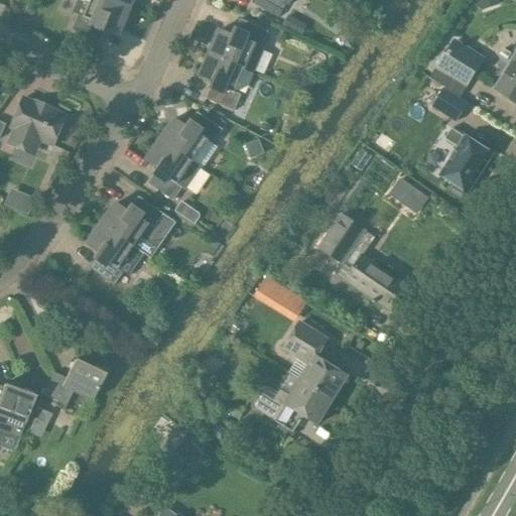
[(131,8),(112,0),(79,0),(74,13),(79,15),(73,30),(101,42),(105,32),(106,32),(106,31),(105,31),(108,25),(121,30),(121,31),(122,31),(131,8)]
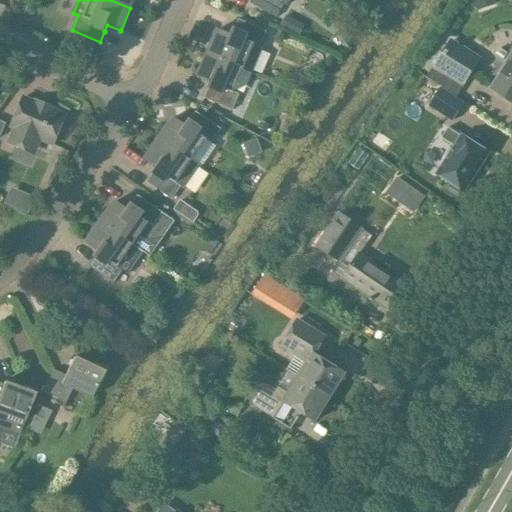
[(111,0),(130,8),(133,0),(111,0)]
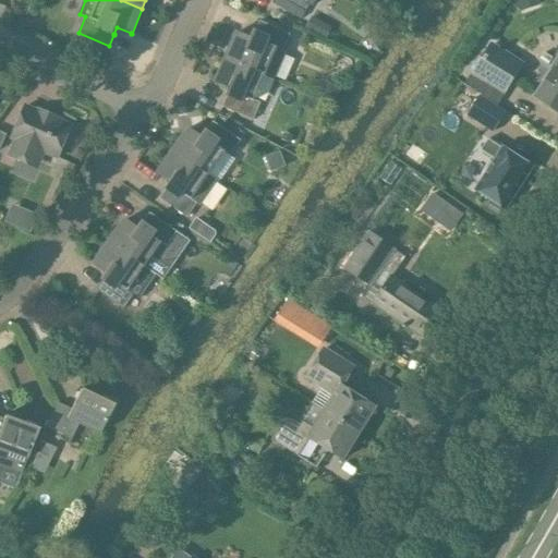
[(274,0),(273,3),(302,20),(311,2),(305,0),(274,0)]
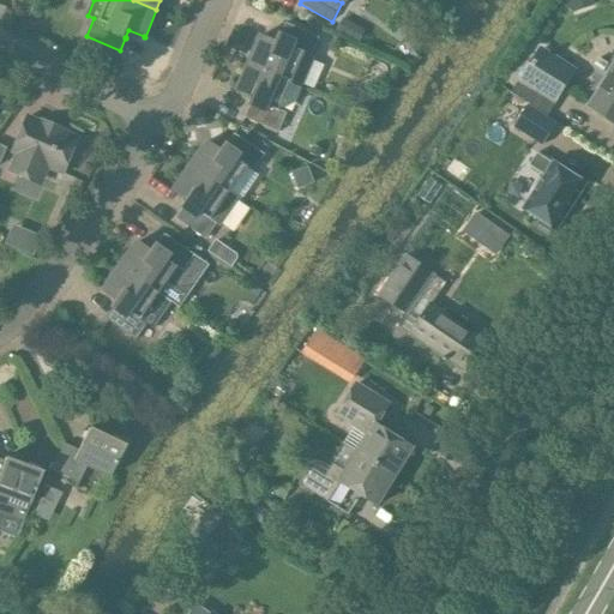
[(404,0),(404,1),(421,10),(426,0),(404,0)]
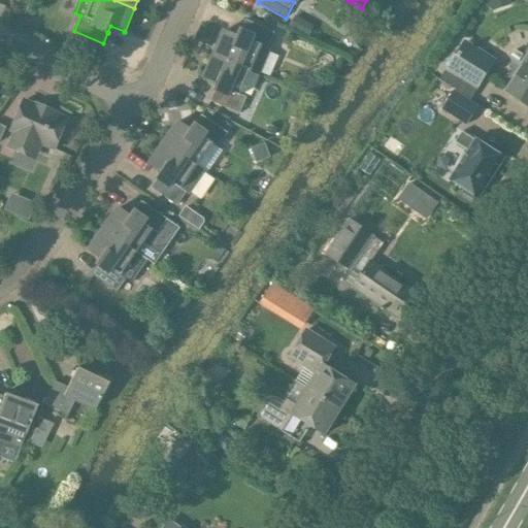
[(509,0),(489,0),(493,11),(512,4),(509,0)]
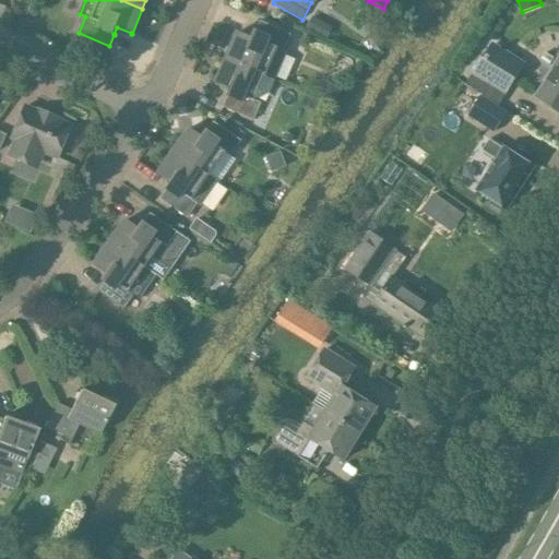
[(326,39),(333,27),(312,16),(306,28),(326,39)]
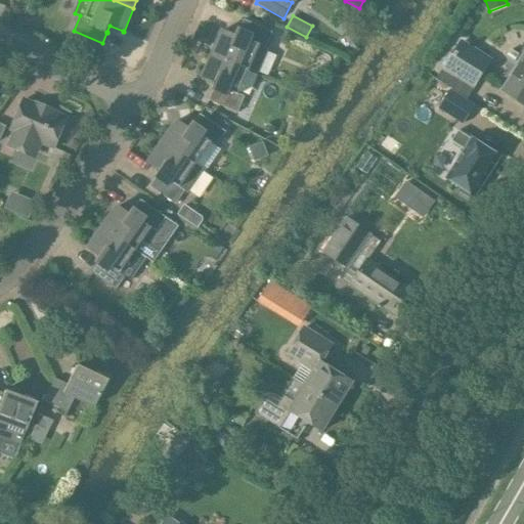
[(223,30),(213,54),(250,70),(260,46),(266,48),(273,32),(245,19),(241,30),(239,29),(238,31),(239,31),(237,37),(224,31),(223,30)]
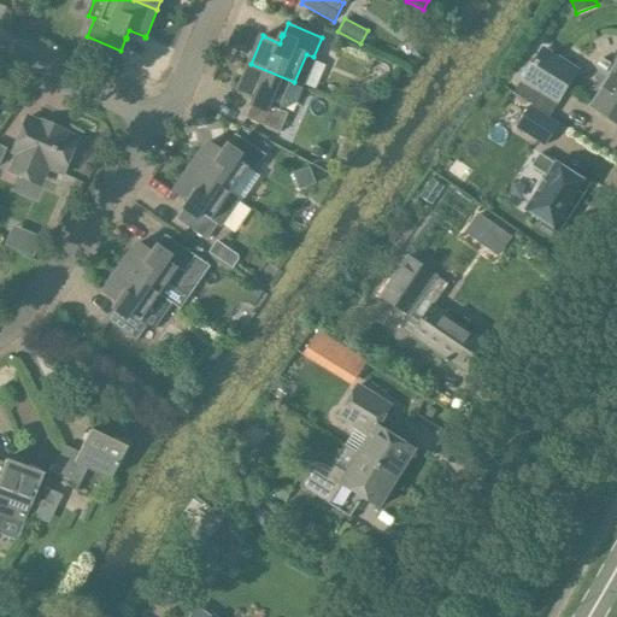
[(526,81),(558,101),(577,70),(545,50),(526,81)]
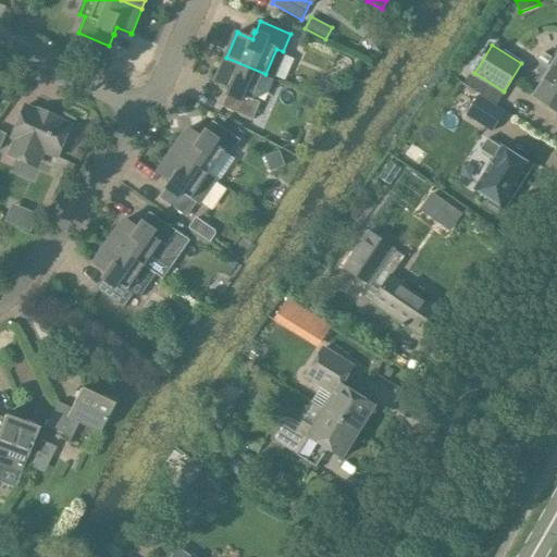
[(265,74),(226,58),(215,83),(217,83),(231,88),(229,95),(227,95),(226,96),(227,96),(223,107),(254,120),(260,102),(255,100),(265,74)]
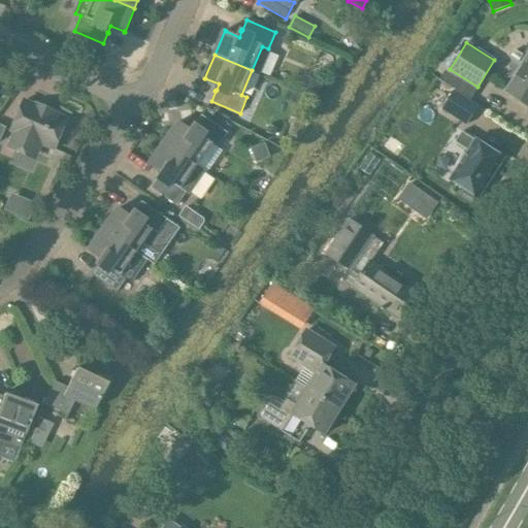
[(525,66),(508,91),(527,104),(527,57),(524,64),(525,66)]
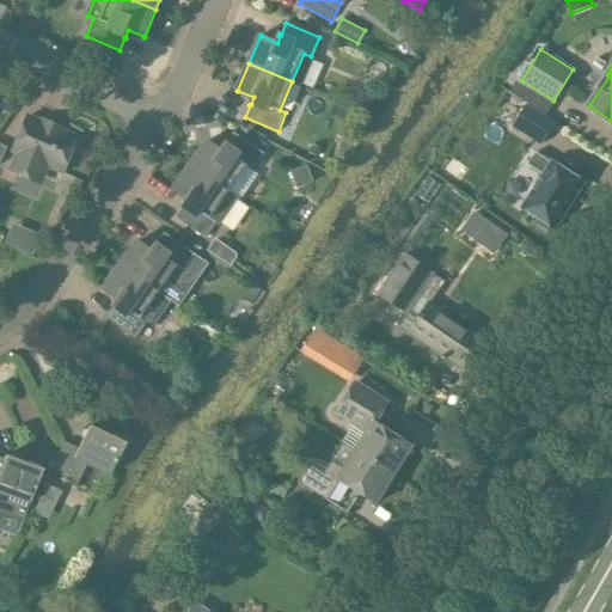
[(521,80),(513,93),(545,114),(554,101),(521,80)]
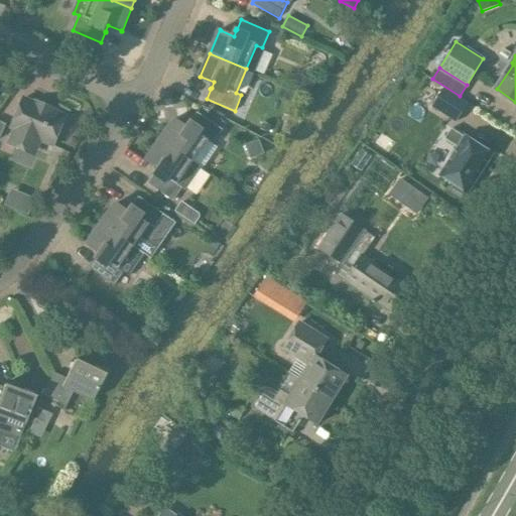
[(431,107),(457,123),(469,104),(444,88),(431,107)]
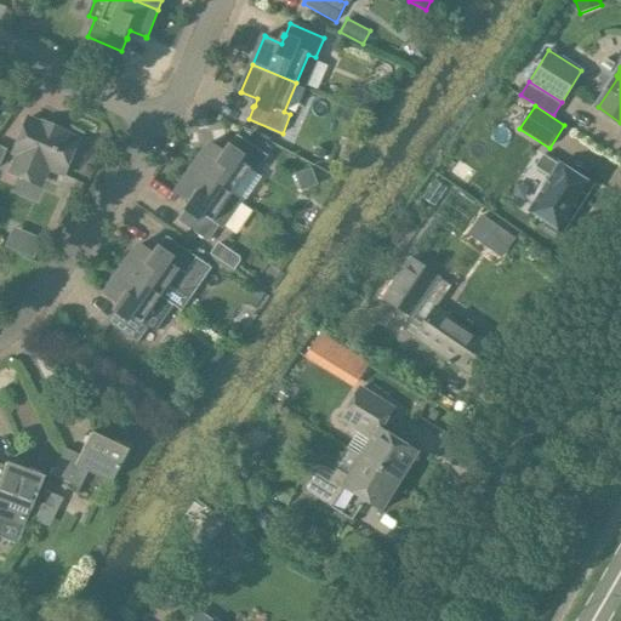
[(13,154),(29,160),(29,163),(49,171),(50,169),(66,176),(73,159),(77,161),(84,144),(79,142),(80,141),(29,118),(13,154)]
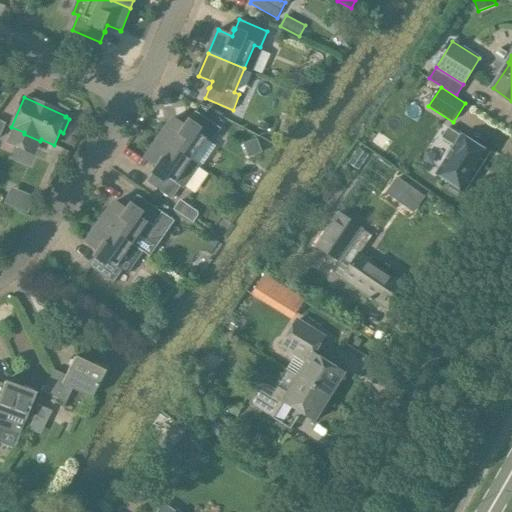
[(174,118),(159,138),(192,161),(207,140),(211,143),(221,129),(196,112),(190,121),(190,120),(189,121),(190,122),(186,127),(174,119),(175,119),(174,118)]
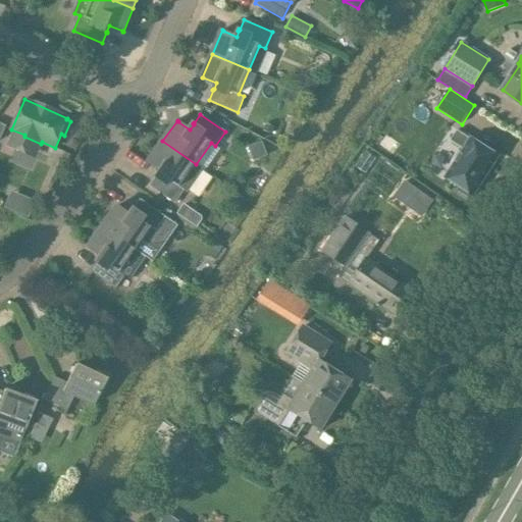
[(446,177),(460,187),(457,190),(470,199),(499,156),(471,138),(470,139),(457,131),(450,141),(464,149),(446,177)]
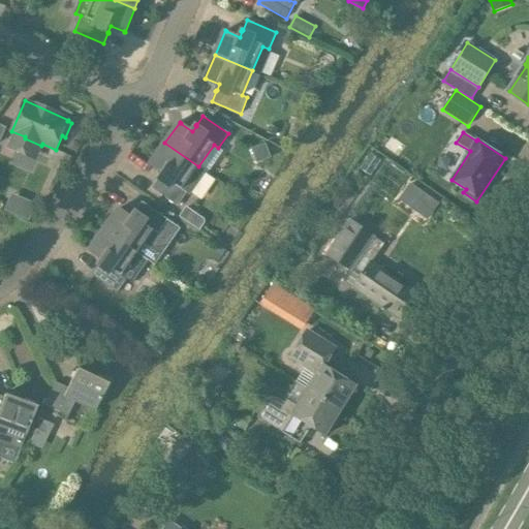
[(198,166),(164,143),(150,164),(151,165),(151,164),(163,173),(159,179),(158,178),(157,179),(158,180),(152,188),(178,207),(187,193),(191,195),(207,173),(198,166)]
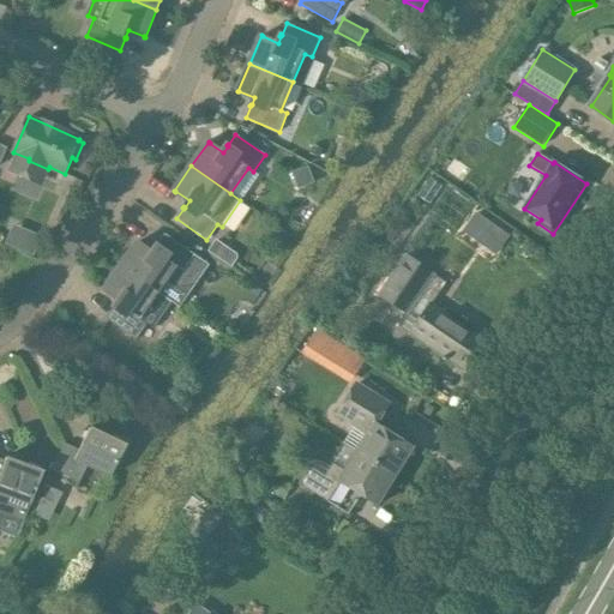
[(298,190),(314,184),(308,167),(292,173),(298,190)]
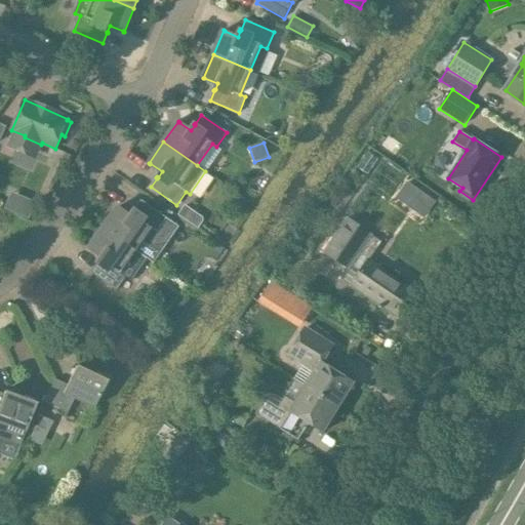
[(5,208),(30,218),(38,201),(12,191),(5,208)]
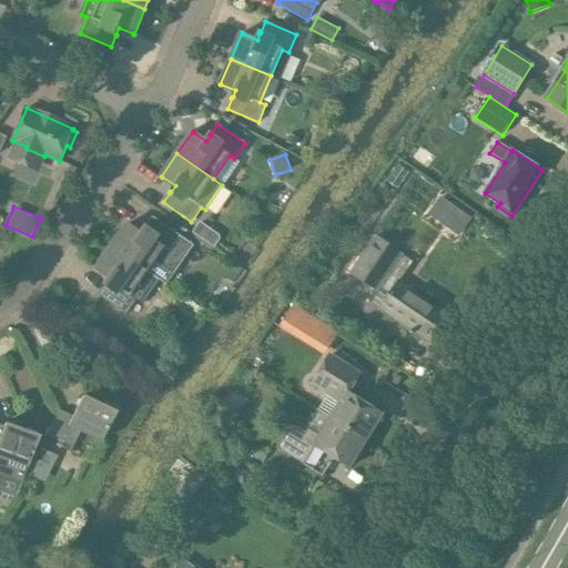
[(128,224),(112,246),(149,272),(156,260),(166,266),(168,266),(181,264),(181,263),(185,257),(186,257),(194,245),(153,216),(146,226),(145,226),(144,227),(145,227),(142,234),(129,225),(129,224),(128,224)]
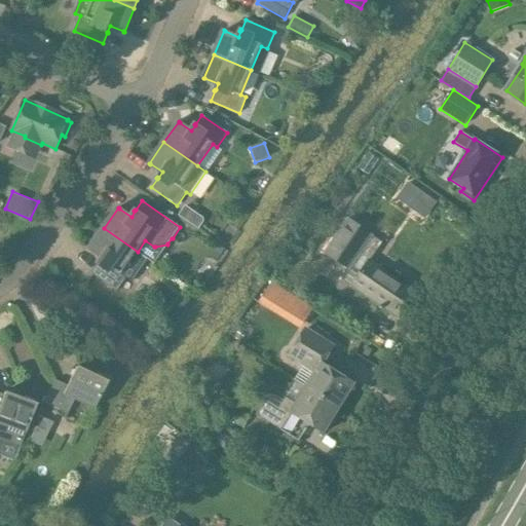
[(185,205),(178,216),(188,222),(195,212),(185,205)]
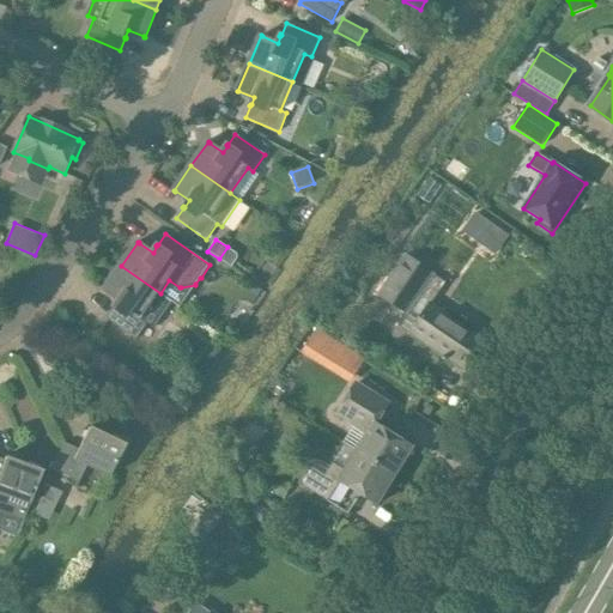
[(428,284),(434,274),(406,255),(380,295),(406,313),(398,325),(463,369),(484,340),(431,304),(439,292),(428,284)]
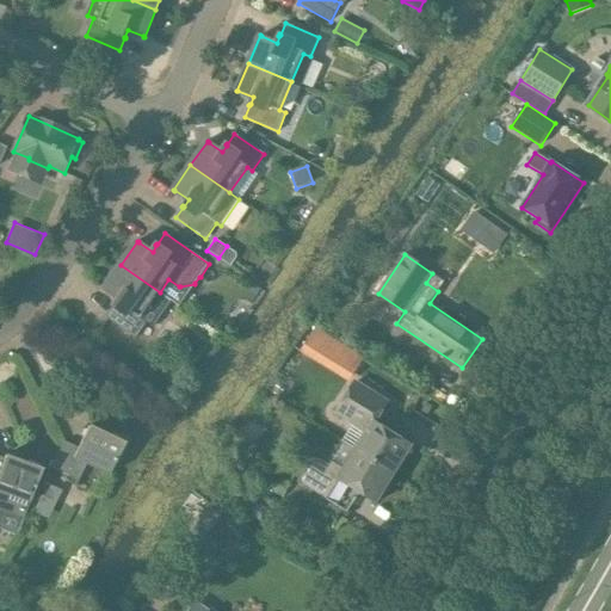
[(160,292),(121,265),(104,290),(105,290),(119,300),(115,306),(113,306),(112,307),(113,307),(106,318),(136,338),(148,321),(142,318),(160,292)]
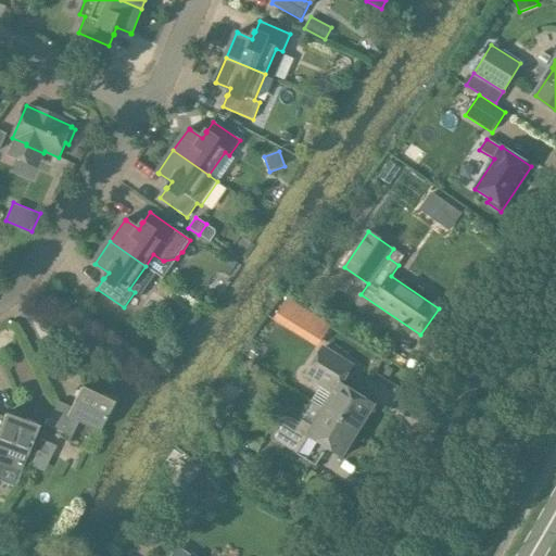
[(288,299),(274,321),(318,348),(332,326),(288,299)]
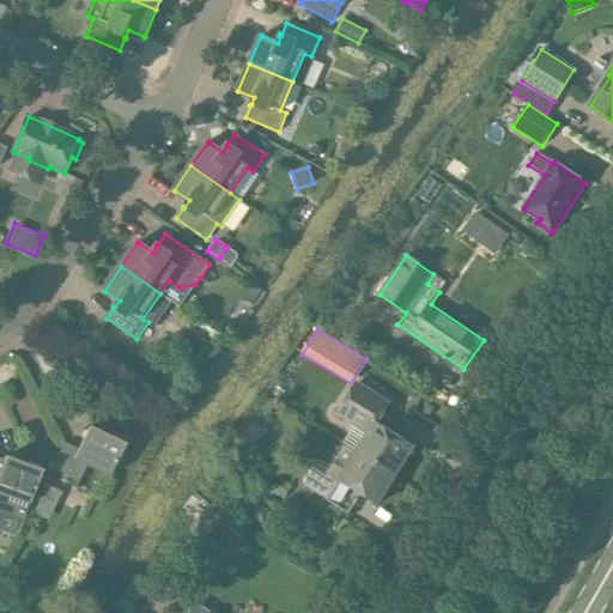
[(395,477),(414,447),(377,424),(389,404),(357,383),(338,413),(356,424),(344,443),(358,451),(357,454),(395,477)]
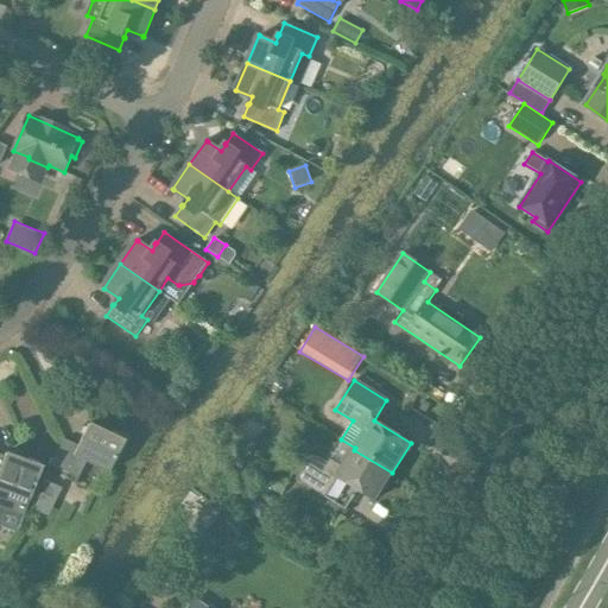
[(431,404),(425,400),(420,409),(426,412),(431,404)]
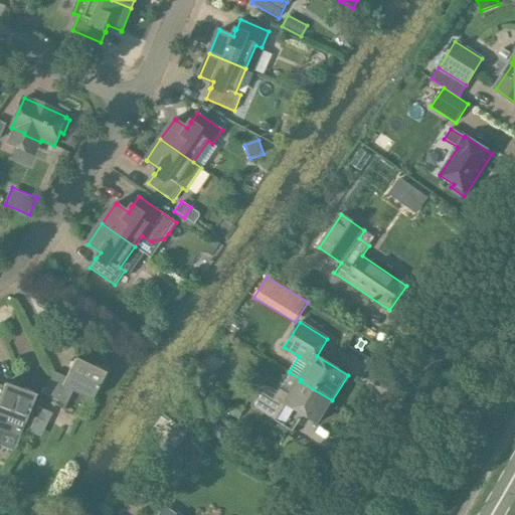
[(43,393),(65,404),(72,391),(91,400),(104,373),(102,372),(103,369),(94,365),(93,368),(74,359),(65,377),(53,372),(43,393)]
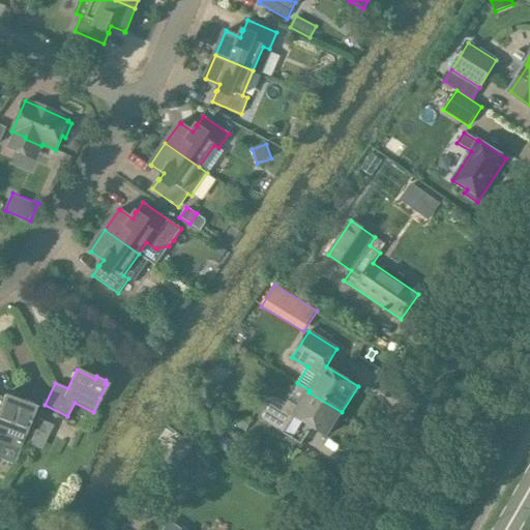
[(342,412),(308,392),(299,407),(288,400),(282,411),(269,403),(260,417),(284,433),(295,415),(327,436),(342,412)]
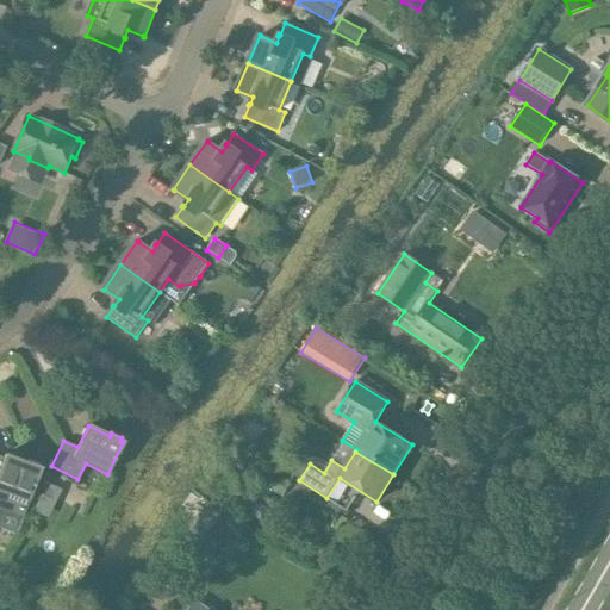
[(0,510),(23,518),(41,468),(37,467),(39,464),(27,460),(26,464),(4,455),(0,465),(0,510)]
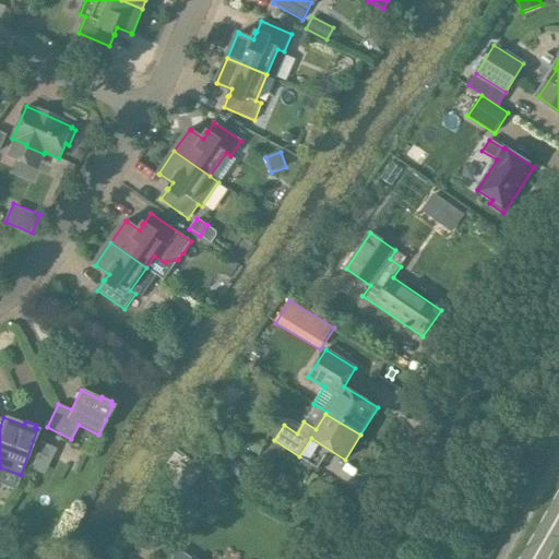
[(44,442),(32,467),(45,474),(57,448),(44,442)]
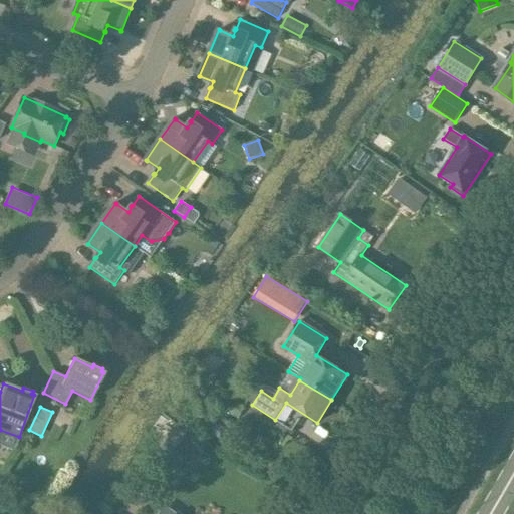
[(167,449),(191,449),(190,429),(166,430),(167,449)]
